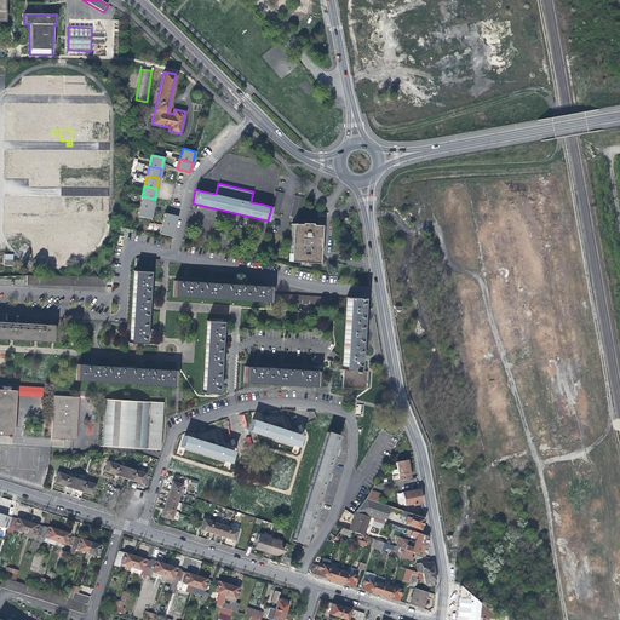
[(273,201),(271,207),(270,212),(280,213),(283,193),(275,190),(273,201)]
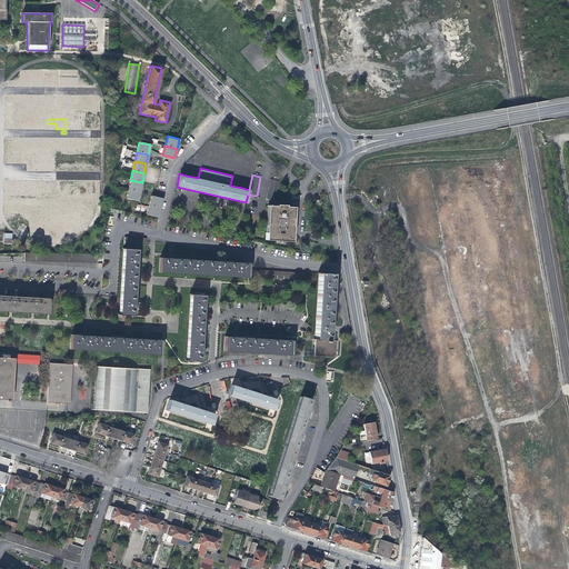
[(266,198),(275,200),(279,181),(270,179),(266,198)]
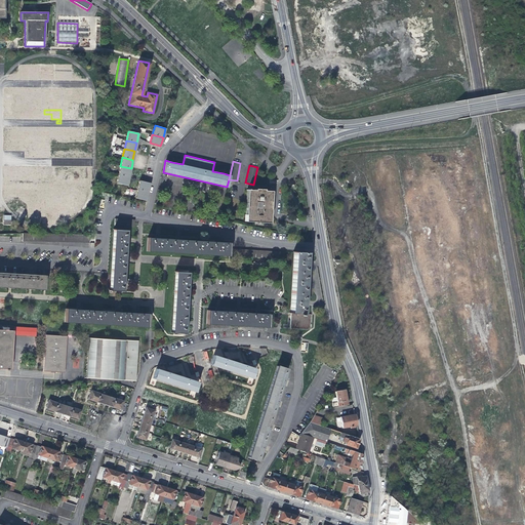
[(120,166),(118,174),(129,177),(130,172),(131,168),(120,166)]
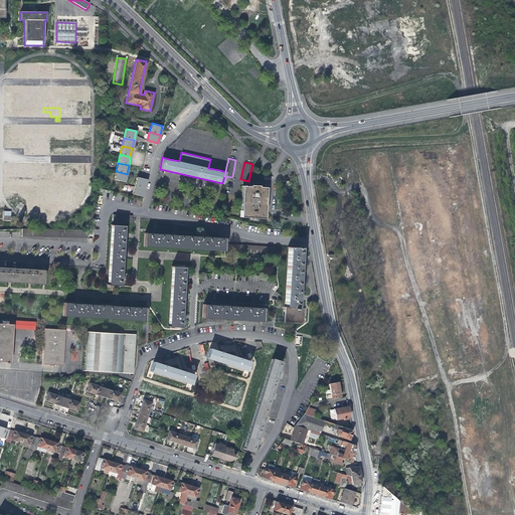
[(126,176),(127,174),(116,171),(114,180),(125,182),(125,179),(126,176)]
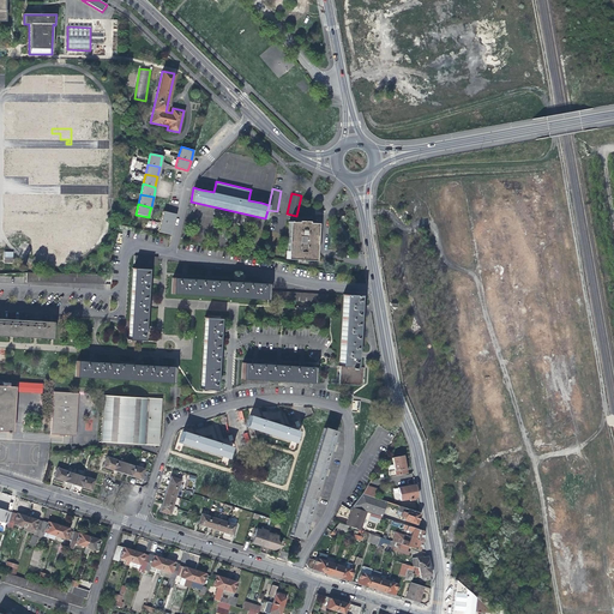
[(163,211),(161,222),(173,224),(175,218),(175,215),(163,211)]
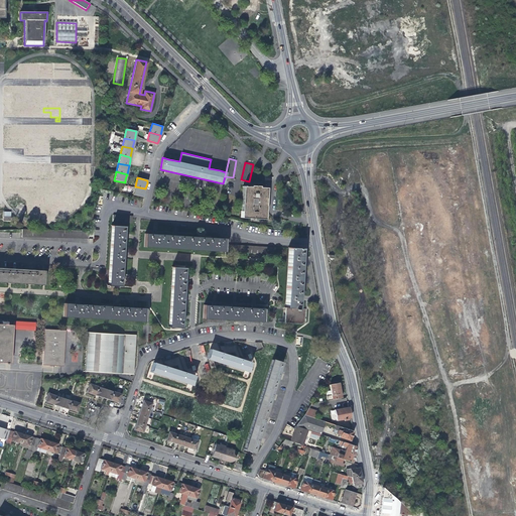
[(145,192),(145,188),(135,186),(133,195),(143,198),(145,192)]
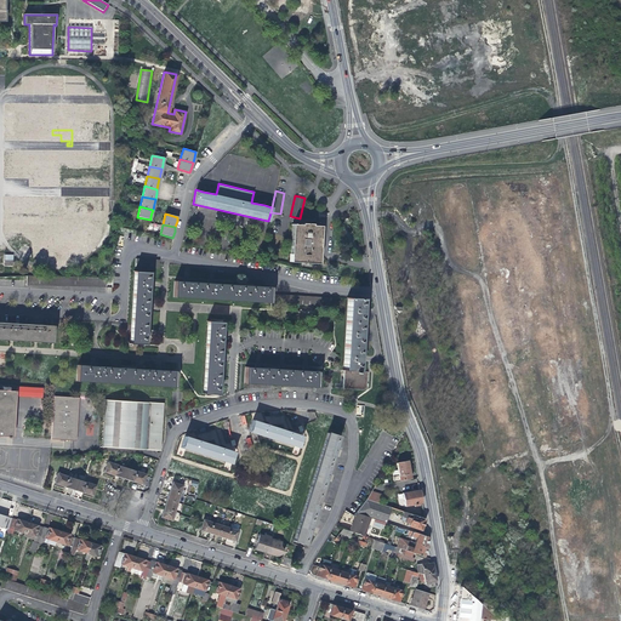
[(290,262),(318,263),(319,248),(320,226),(291,224),(290,262)]
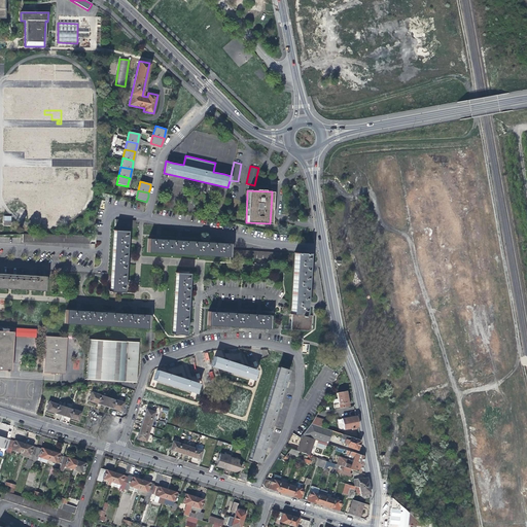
[(113,240),(113,251),(125,251),(127,231),(114,231),(113,240)]
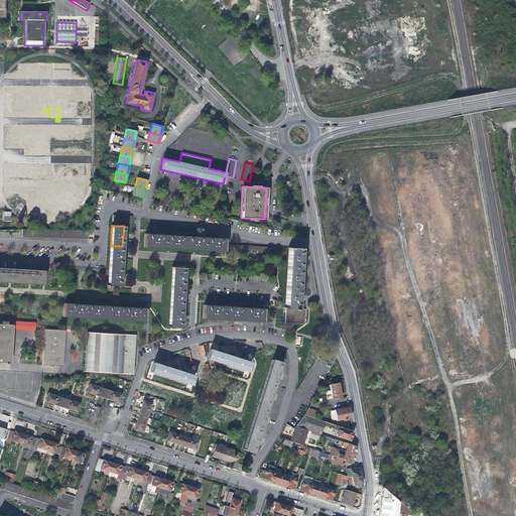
[(24,229),(22,229),(21,237),(87,239),(87,231),(56,230),(24,229)]
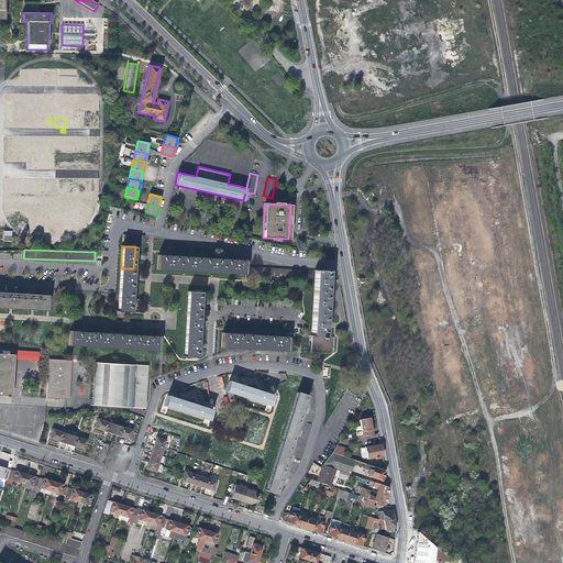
[(156,268),(178,271),(179,256),(167,256),(157,255),(156,268)]
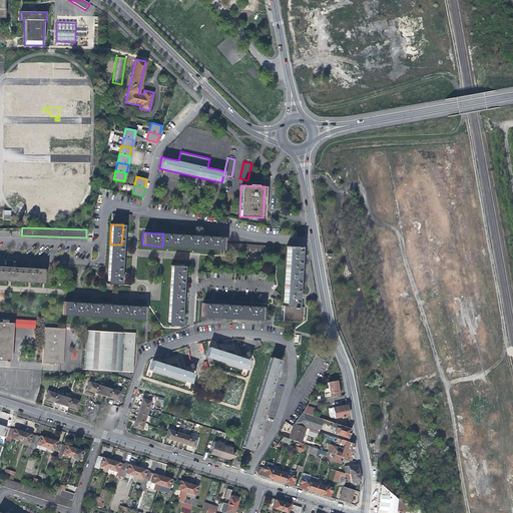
[(162,246),(183,247),(183,235),(173,234),(163,233),(162,246)]
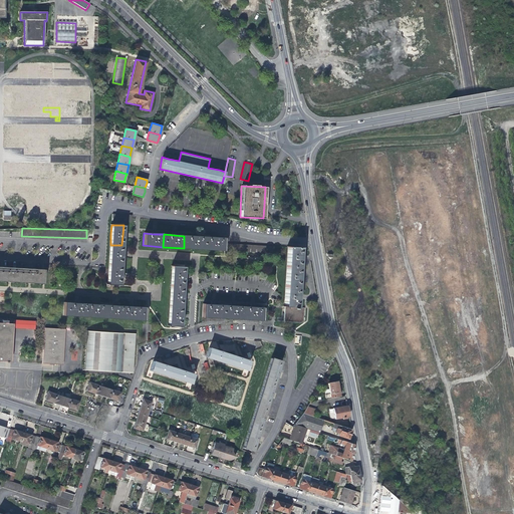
[(184,248),(203,249),(204,237),(195,236),(184,236),(184,248)]
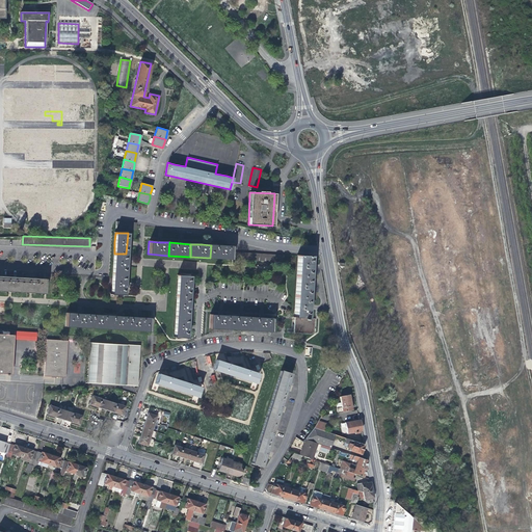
[(221,246),(211,245),(210,258),(231,259),(232,246),(221,246)]
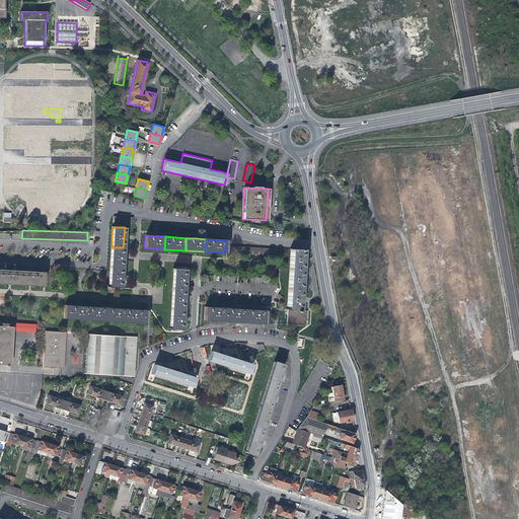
[(229,246),(229,253),(275,256),(275,249),(229,246)]
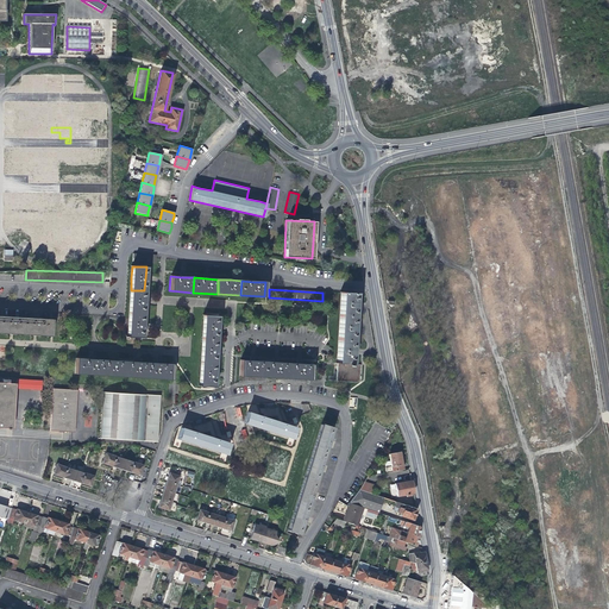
[(130,302),(129,314),(143,314),(144,290),(131,290),(130,302)]
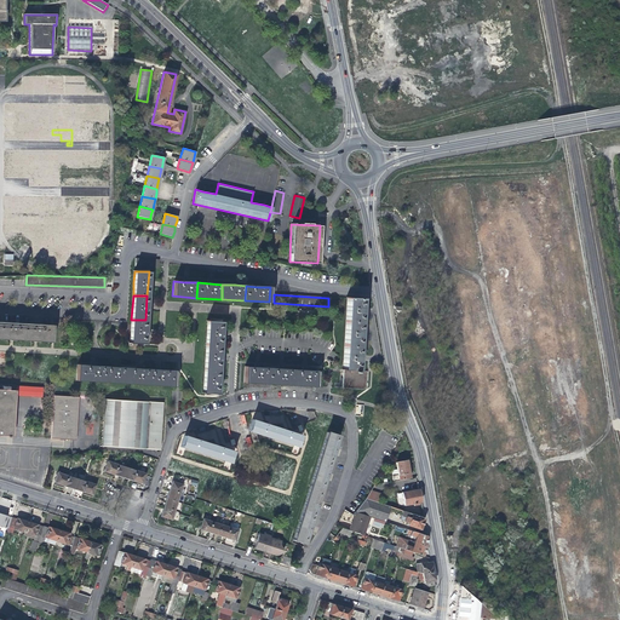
[(346,298),(345,321),(360,322),(361,310),(362,299),(346,298)]
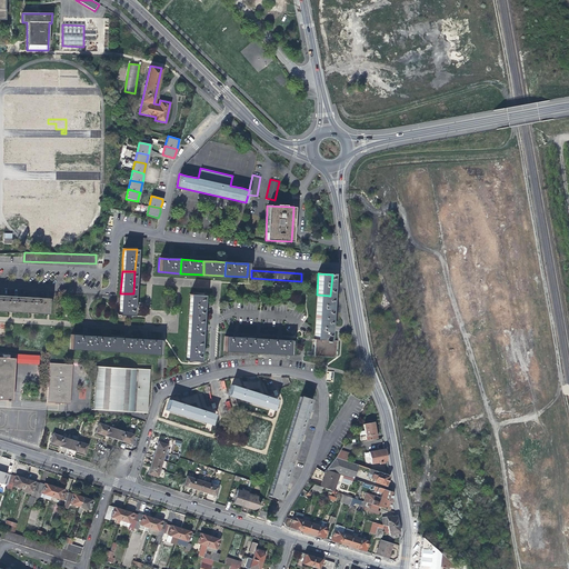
[(132,316),(133,293),(120,293),(120,302),(119,315),(132,316)]
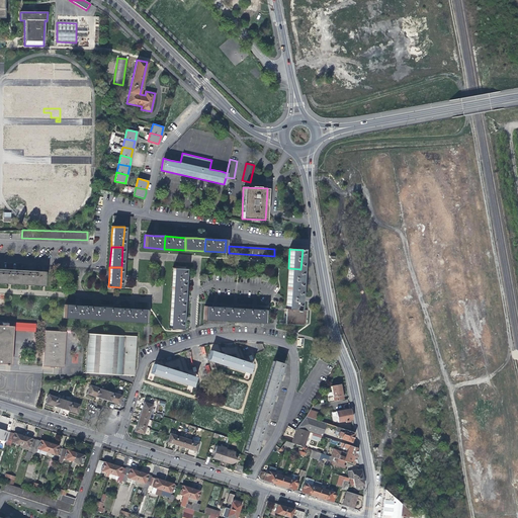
[(0,282),(9,283),(19,284),(20,270),(0,268),(0,282)]
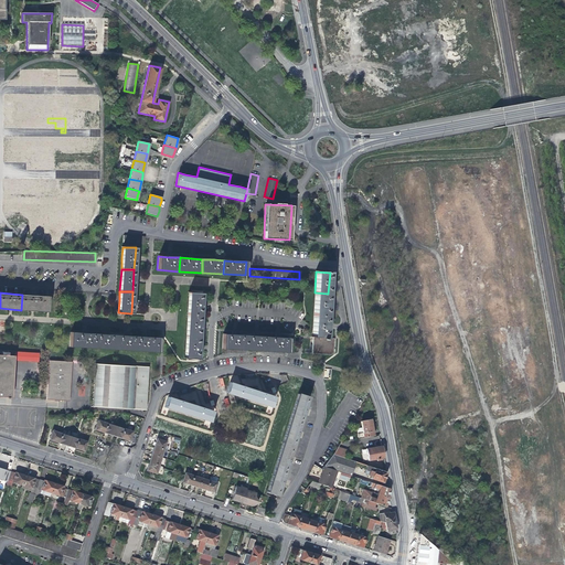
[(189,301),(188,316),(201,316),(202,294),(189,292),(189,301)]
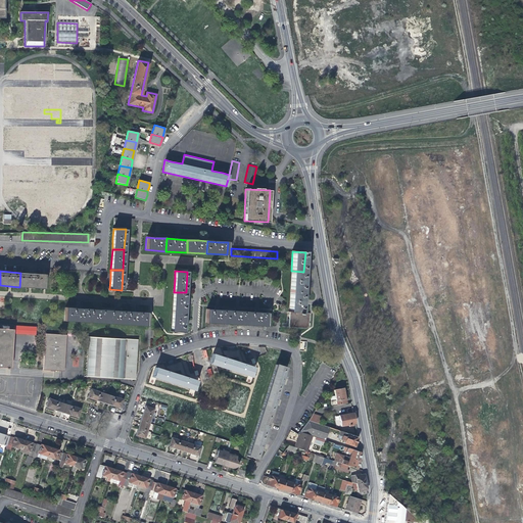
[(291,271),(290,291),(302,292),(302,283),(303,272),(291,271)]
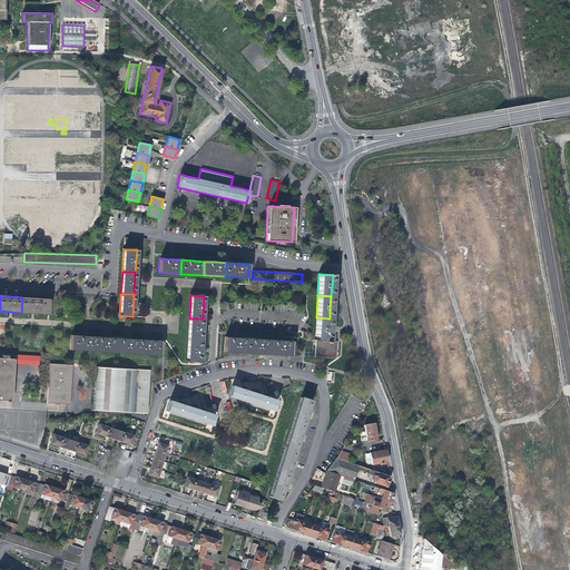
[(48,300),(22,297),(21,313),(32,314),(47,315),(48,300)]
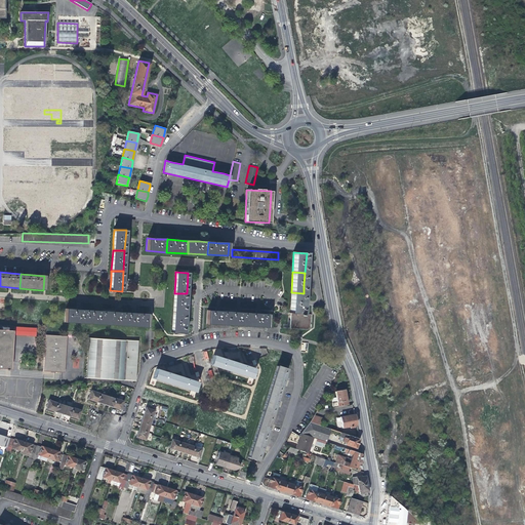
[(289,314),(290,314),(301,315),(303,301),(304,293),(291,292),(289,314)]
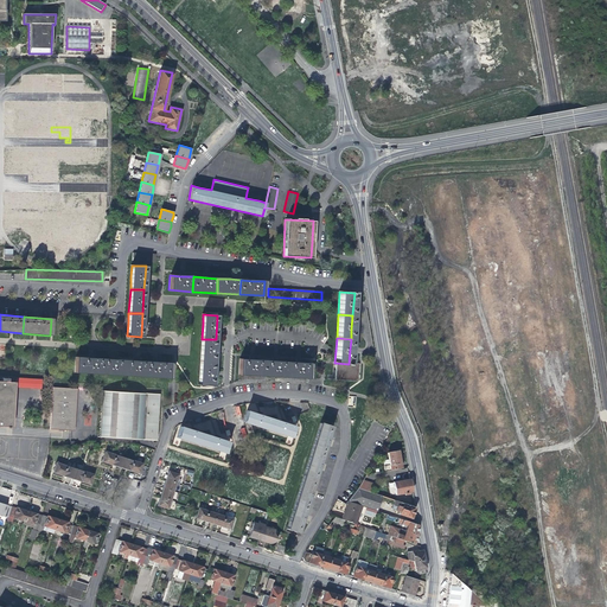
[(200,352),(199,362),(215,363),(216,339),(202,339),(200,352)]
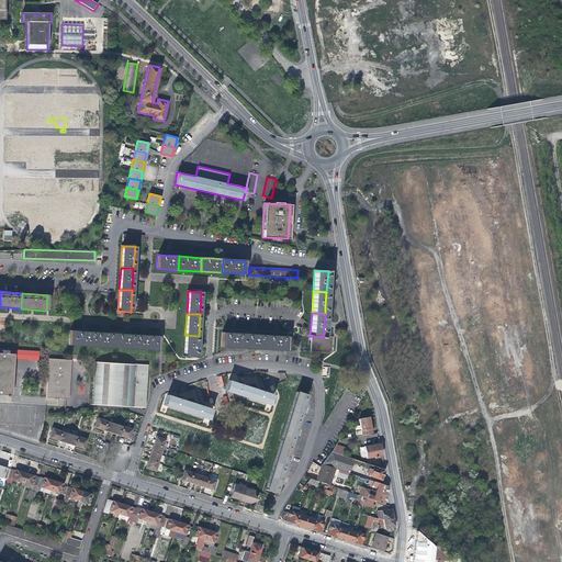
[(69,345),(91,346),(92,333),(82,332),(70,330),(69,345)]
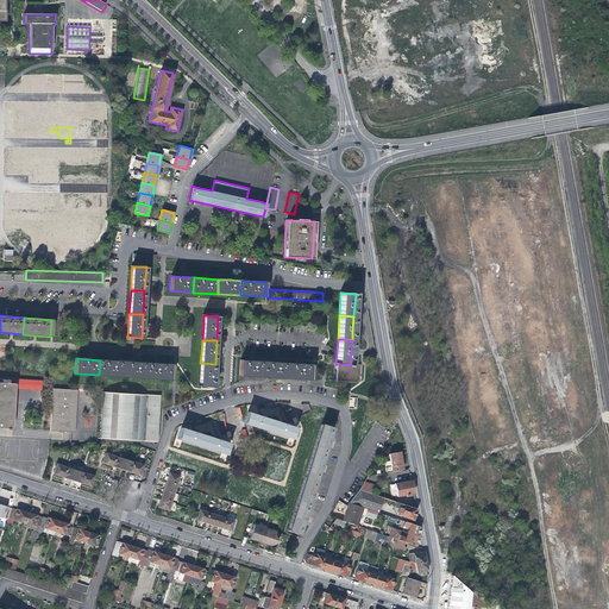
[(113,360),(100,360),(99,375),(124,376),(124,362),(113,360)]
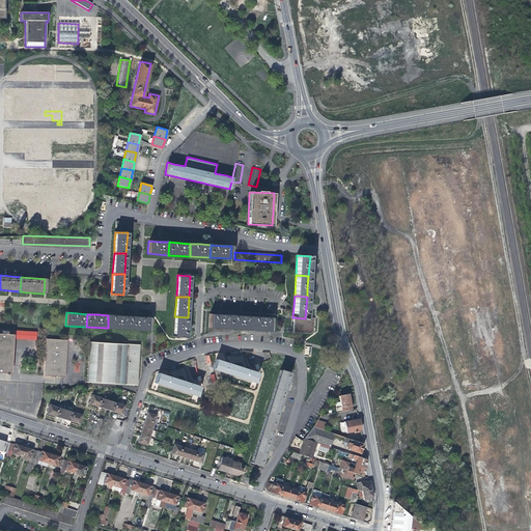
[(217,328),(228,328),(229,315),(208,314),(207,327),(217,328)]
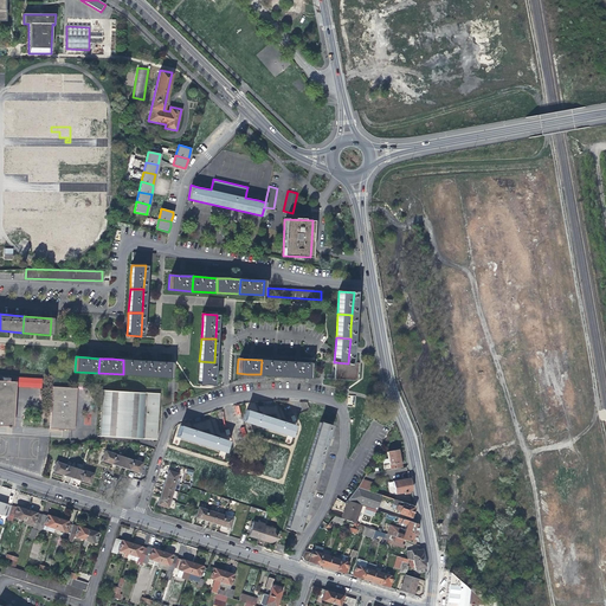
[(135,361),(123,360),(123,374),(147,376),(147,361),(135,361)]
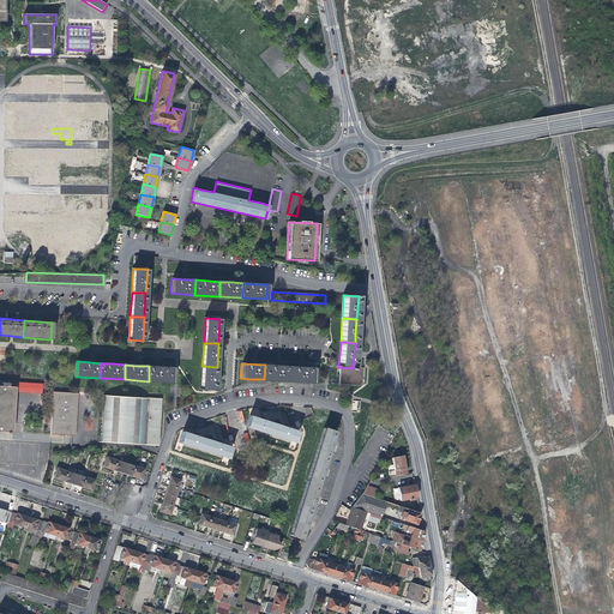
[(277,380),(288,381),(289,366),(265,365),(264,379),(277,380)]
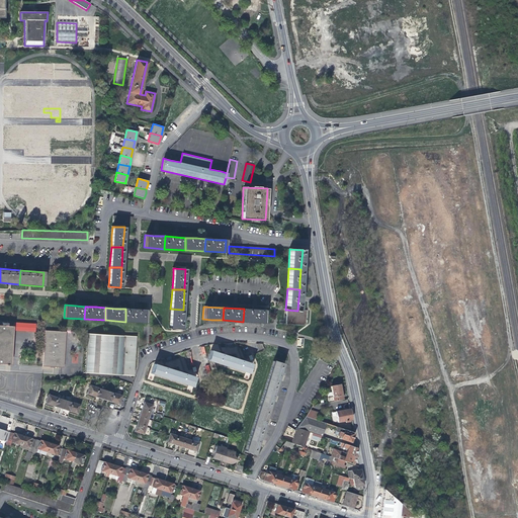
[(134,310),(125,309),(125,322),(145,323),(146,311),(134,310)]
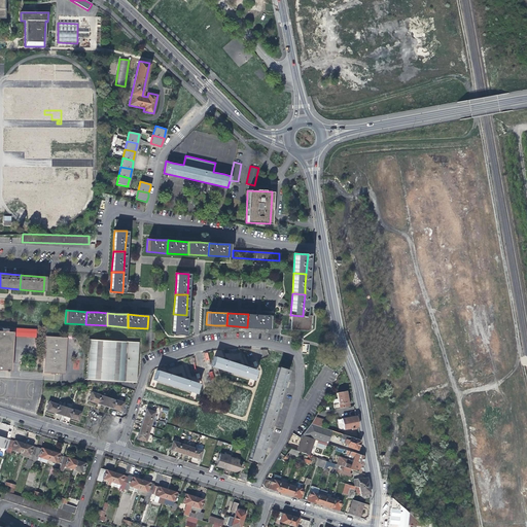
[(184,336),(186,315),(173,314),(173,325),(172,335),(184,336)]
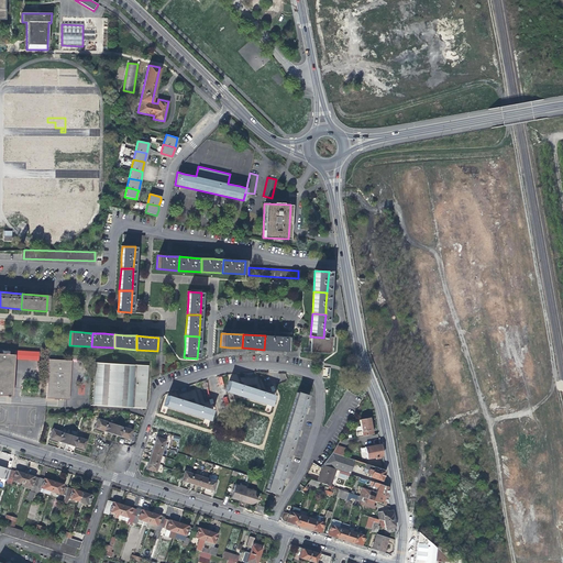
[(287,338),(265,335),(264,350),(276,351),(286,351),(287,338)]
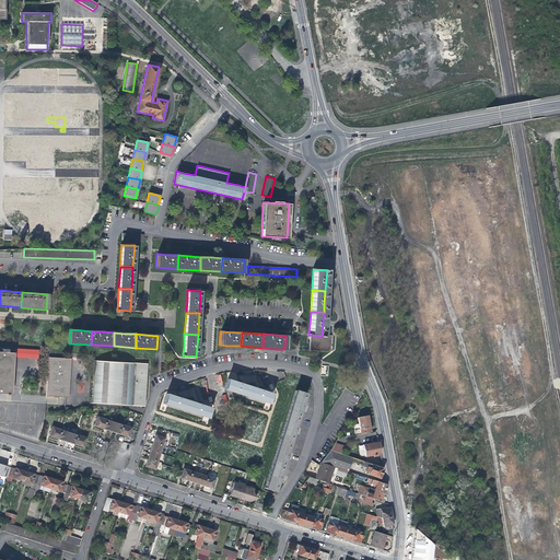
[(330,336),(322,336),(310,335),(308,351),(329,352),(330,341),(330,336)]
